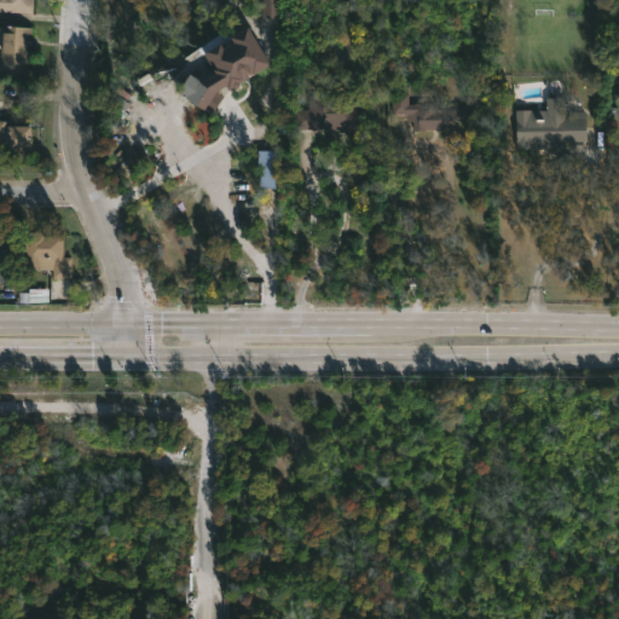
[(34,0),(33,19),(0,17),(0,0),(34,0)]
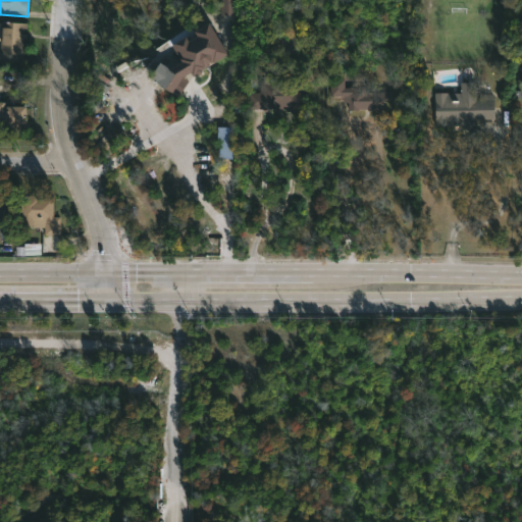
[(219,0),(220,15),(233,15),(233,0),(219,0)]
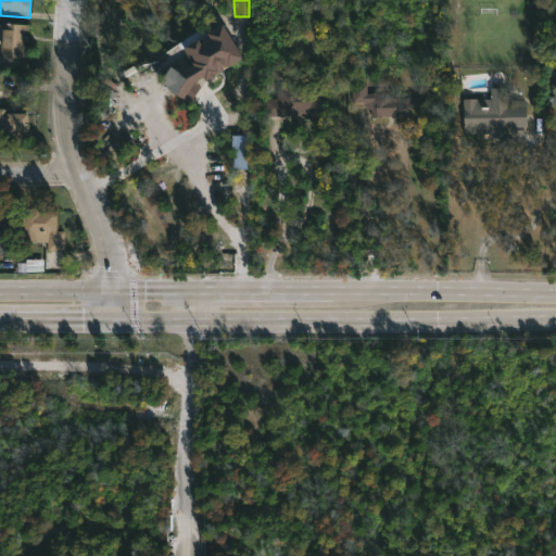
[(240,33),(207,71),(201,65),(211,54),(206,51),(211,47),(207,43),(216,33),(209,26),(218,14),(240,33)]
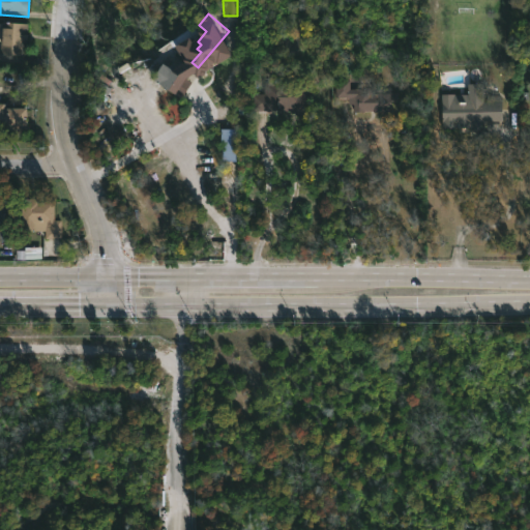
[(27,33),(26,55),(0,54),(0,23),(27,24),(27,33)]
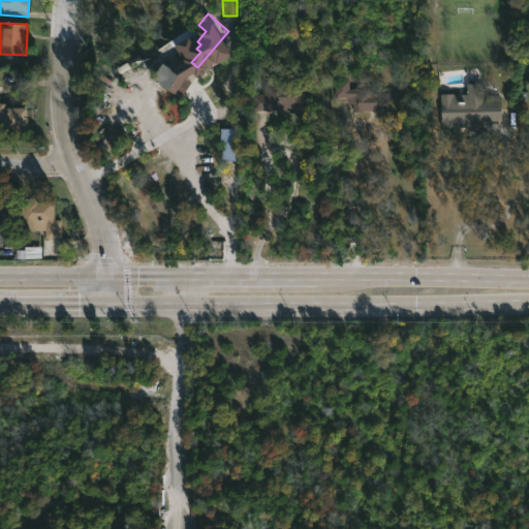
[(184,88),(174,102),(159,92),(175,70),(189,82),(184,88)]
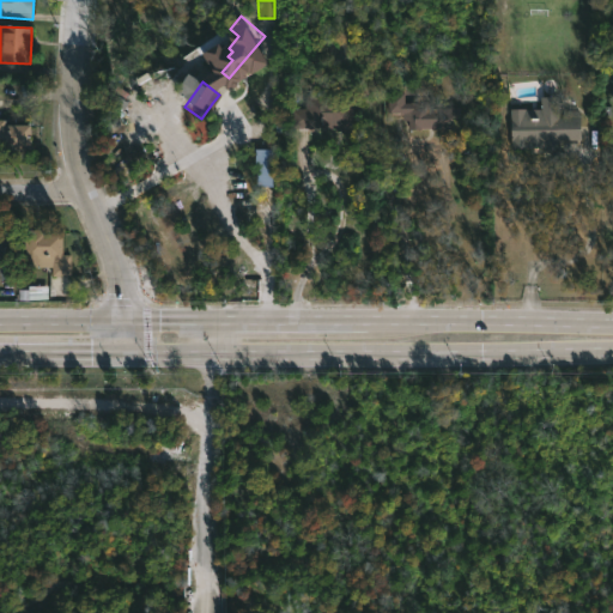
[(401,92),(401,104),(426,104),(426,109),(459,108),(459,125),(450,125),(450,129),(405,131),(405,121),(399,121),(399,114),(384,114),(384,92),(401,92)]
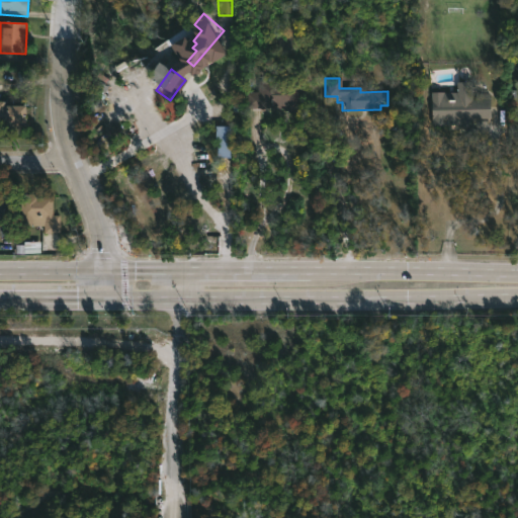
[(299,82),(298,110),(296,110),(296,112),(288,112),(289,110),(285,110),(285,108),(248,108),(248,92),(259,92),(260,81),(299,82)]
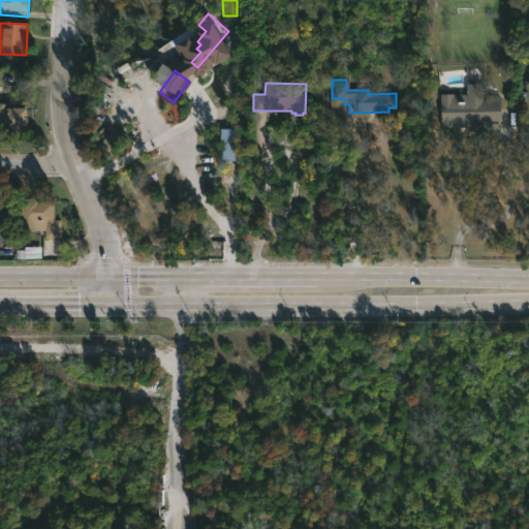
[(484,85),(484,102),(488,102),(487,96),(501,95),(502,121),(480,121),(481,129),(442,130),(441,94),(468,93),(467,84),(484,84),(484,85)]
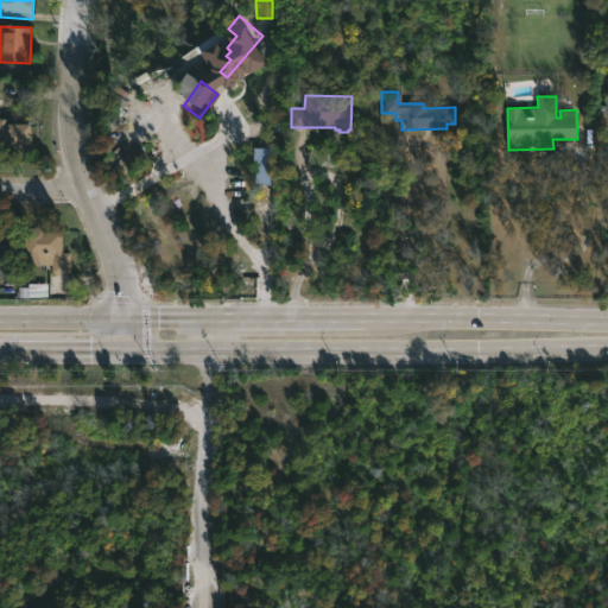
[(0,120),(6,120),(6,125),(31,125),(31,145),(0,145),(0,120)]
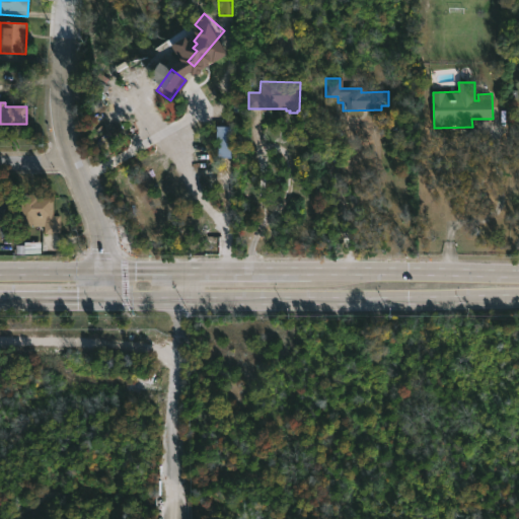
[(217,158),(231,157),(230,127),(216,127),(217,158)]
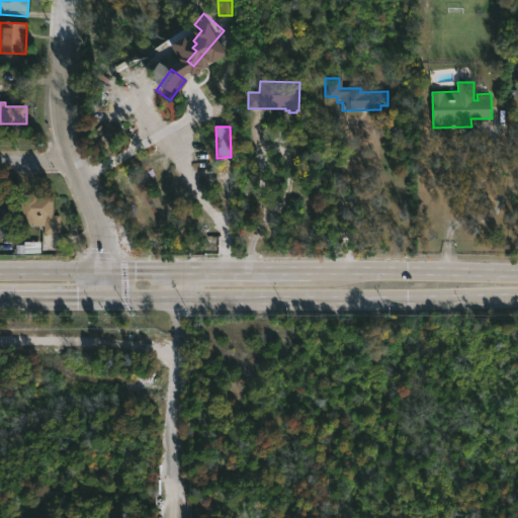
[(38,193),(38,195),(45,195),(45,194),(53,194),(53,214),(60,214),(60,234),(45,234),(45,226),(21,226),(21,193),(38,193)]
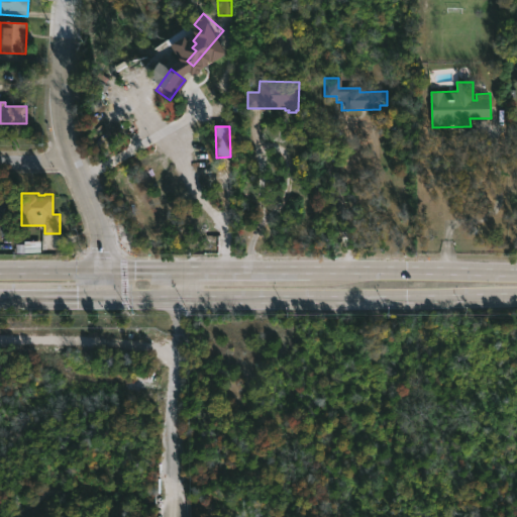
[(0,195),(10,195),(10,234),(0,234),(0,195)]
